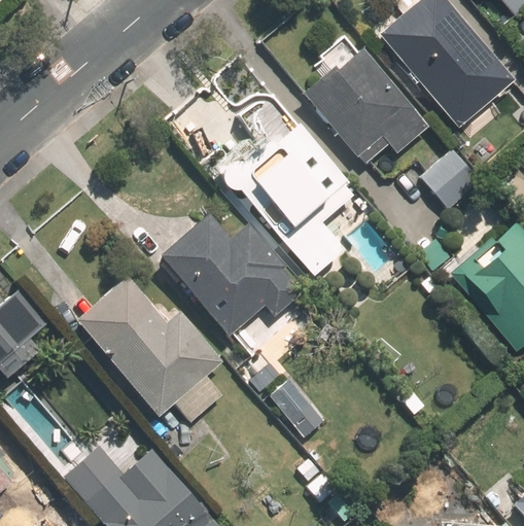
[(422,0),(382,35),(461,127),(516,79),(447,0),(422,0)]
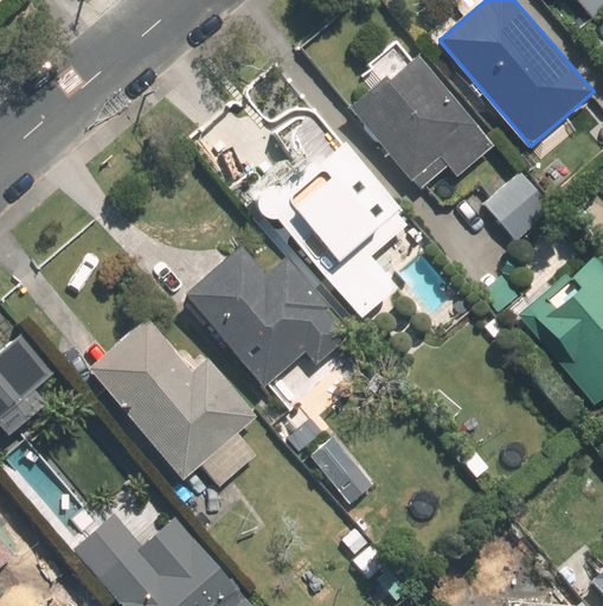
[(495,145),(419,57),(391,81),(387,76),(351,107),(412,179),(415,178),(423,187),(448,166),(457,178),(495,145)]
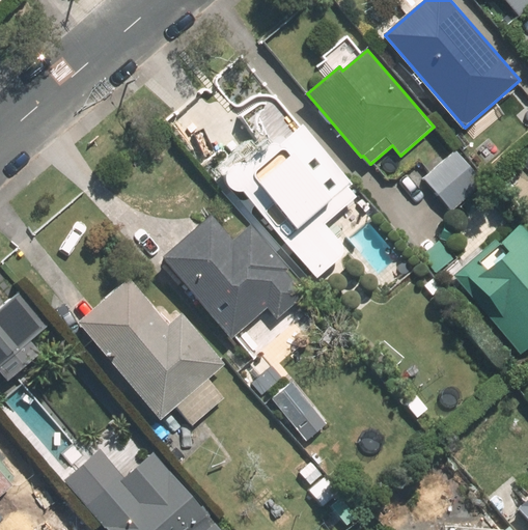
[(294,136),(271,109),(253,124),(262,150),(244,166),(242,166),(240,165),(238,165),(235,165),(233,165),(231,167),(229,168),(228,169),(226,171),(225,173),(225,175),(225,177),(225,179),(226,183),(226,185),(227,186),(229,188),(231,189),(233,190),(235,191),(238,191),(240,190),(316,278),(348,252),(315,215),(353,184),(303,127),(294,136)]
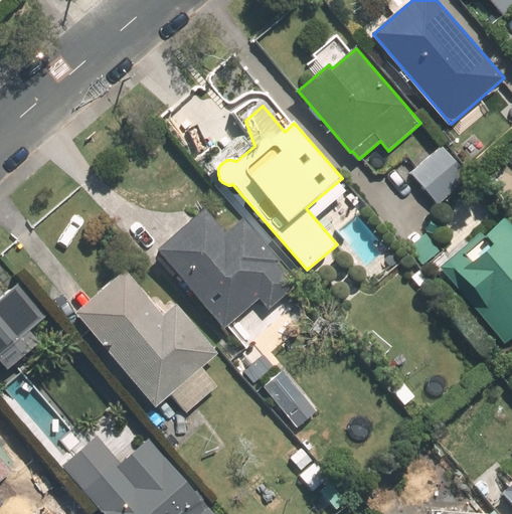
[(468,177),(442,147),(412,173),(439,203),(468,177)]
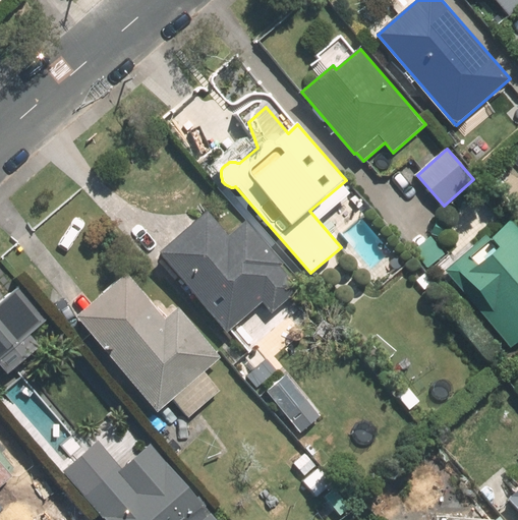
[(279,265),(242,222),(223,239),(202,214),(156,253),(224,333),(260,302),(269,312),(294,291),(275,269),(279,265)]
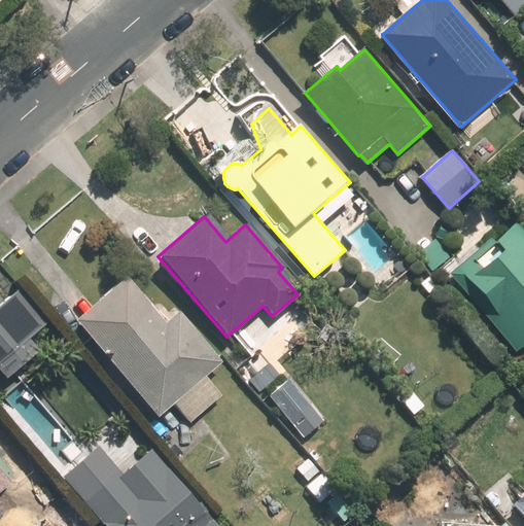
[(523,233),(509,216),(445,272),(514,350),(523,341),(523,277),(519,272),(523,267),(523,233)]
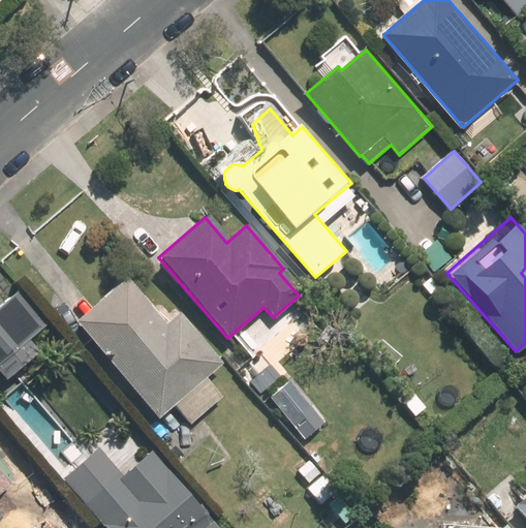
[(439,238),(421,253),(436,271),(454,255),(439,238)]
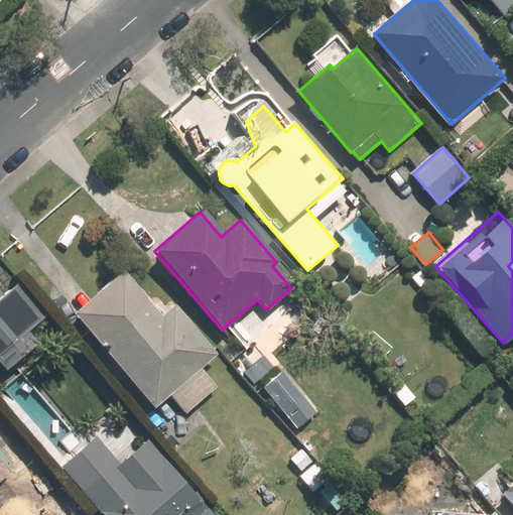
[(163,318),(124,273),(77,313),(157,407),(172,394),(188,413),(218,388),(202,369),(218,355),(176,306),(163,318)]
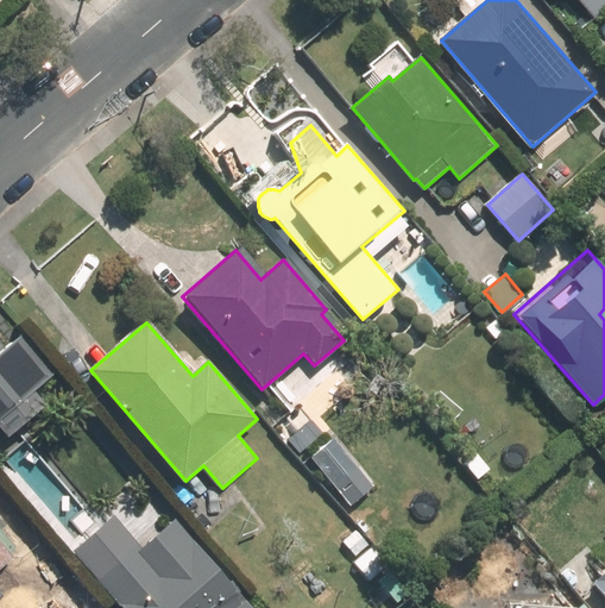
[(0,421),(46,384),(11,340),(0,349),(0,421)]
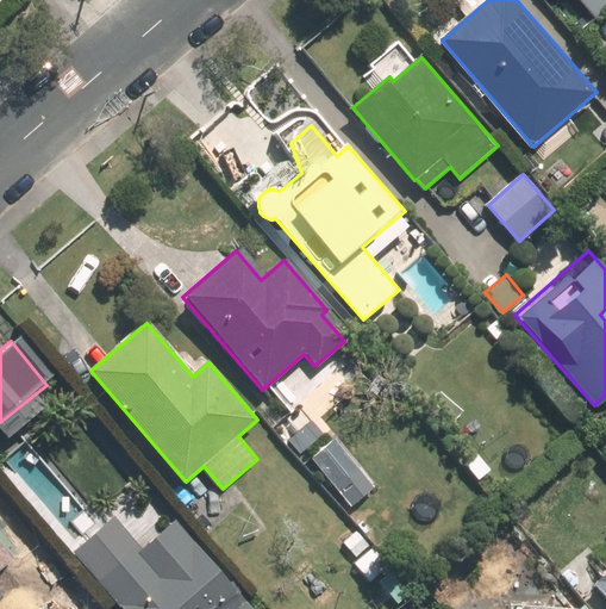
[(333,441),(312,460),(338,490),(360,471),(333,441)]
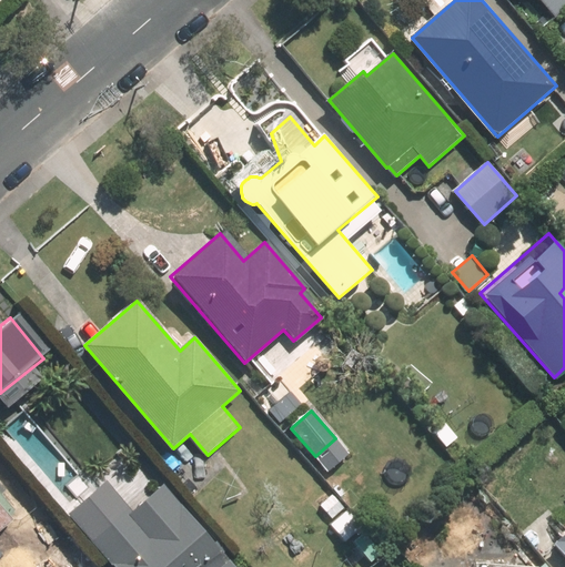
[(62,517),(106,566),(228,566),(157,486),(125,514),(100,484),(62,517)]
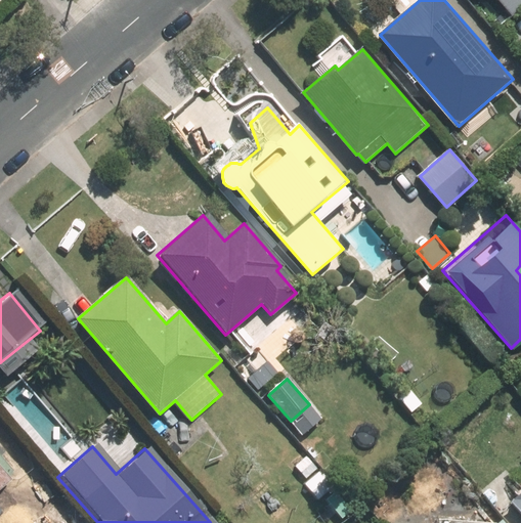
[(0,522),(9,522),(12,520),(0,505),(0,490),(11,481),(8,477),(16,471),(0,451),(0,522)]
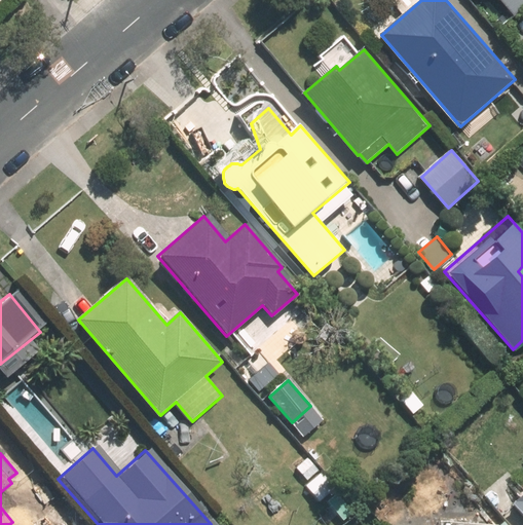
[(303,482),(319,499),(331,489),(314,472),(303,482)]
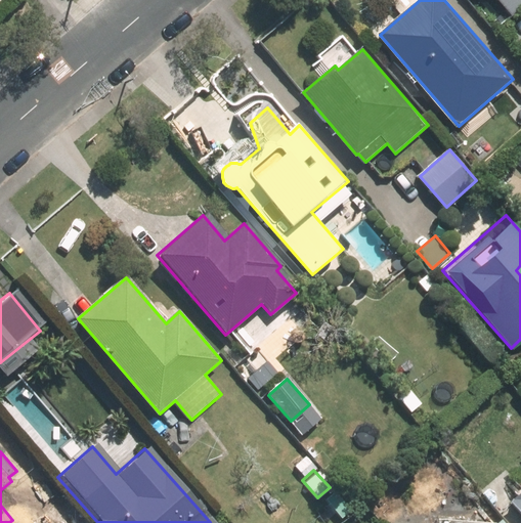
[(520,489),(503,508),(517,522),(520,522),(520,489)]
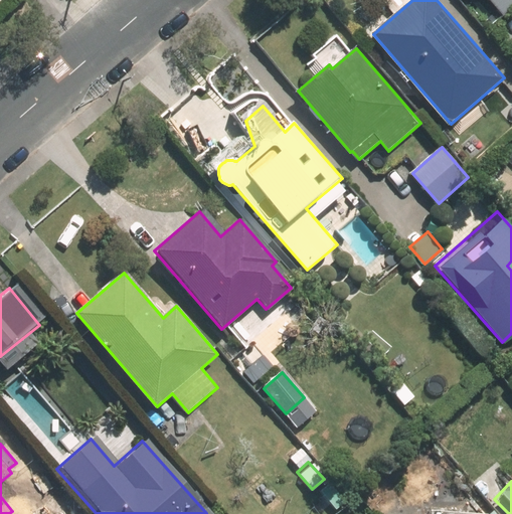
[(34,513),(89,513),(65,487),(34,513)]
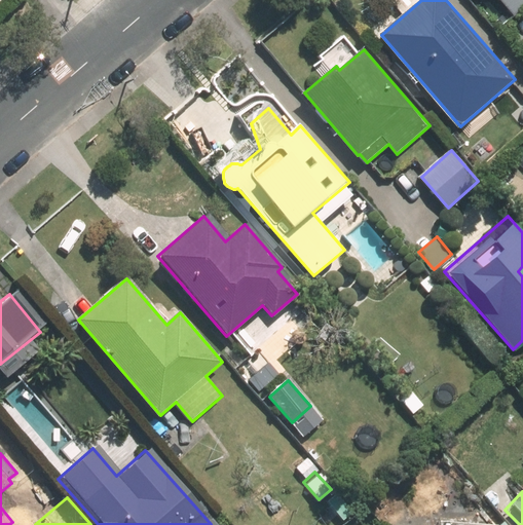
All buildings are outlined.
